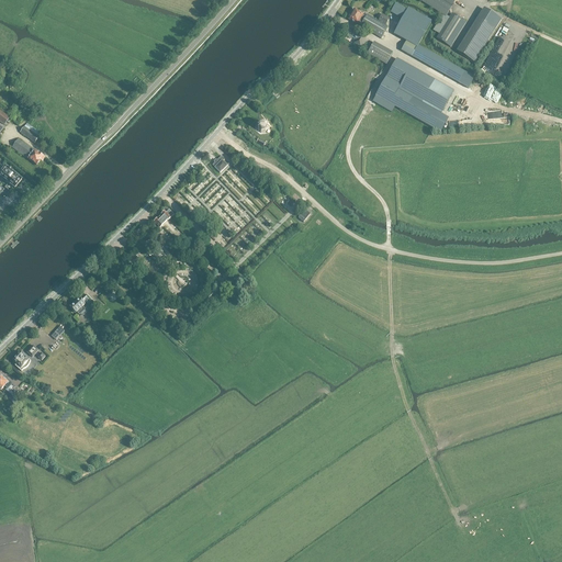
[(418,0),(446,17),(456,0),(418,0)]
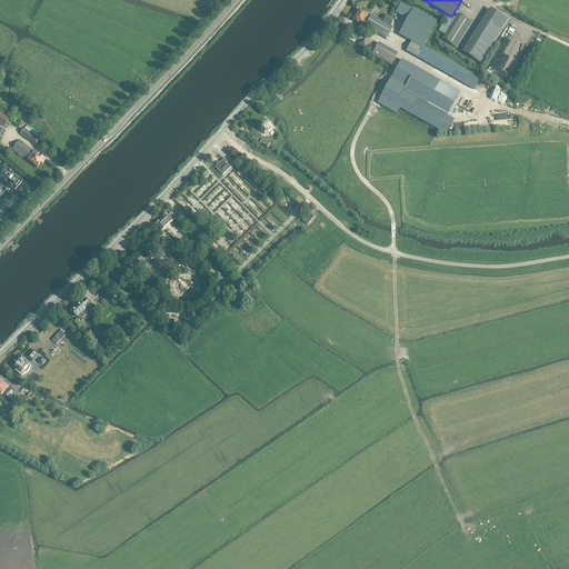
[(399,3),(393,12),(405,19),(410,10),(399,3)]
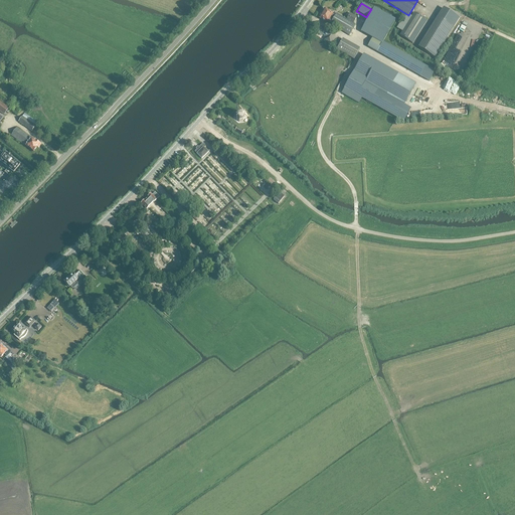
[(366,17),(358,30),(371,37),(380,43),(381,42),(394,20),(372,7),(371,9),(366,17)]
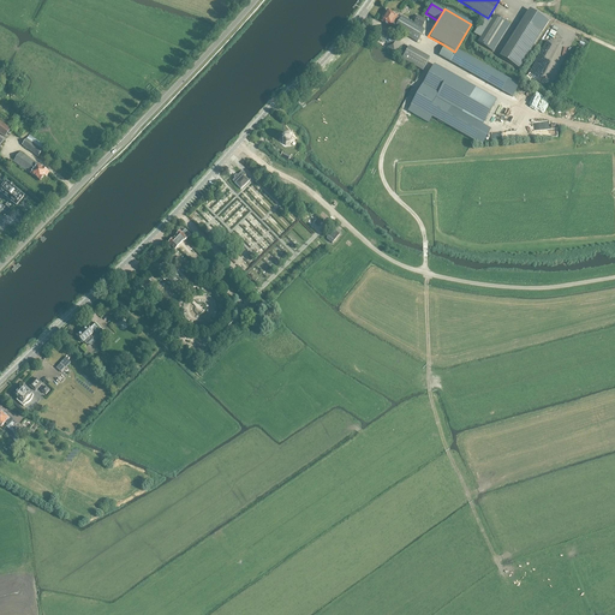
[(518,28),(500,57),(519,69),(549,19),(530,9),(518,28)]
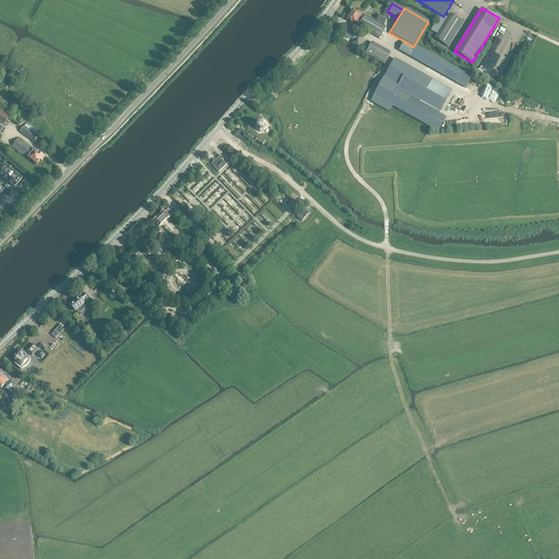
[(373,19),(372,20),(365,15),(364,18),(360,15),(361,14),(352,10),(346,20),(355,25),(379,38),(385,27),(383,25),(384,23),(379,20),(378,22),(373,19)]
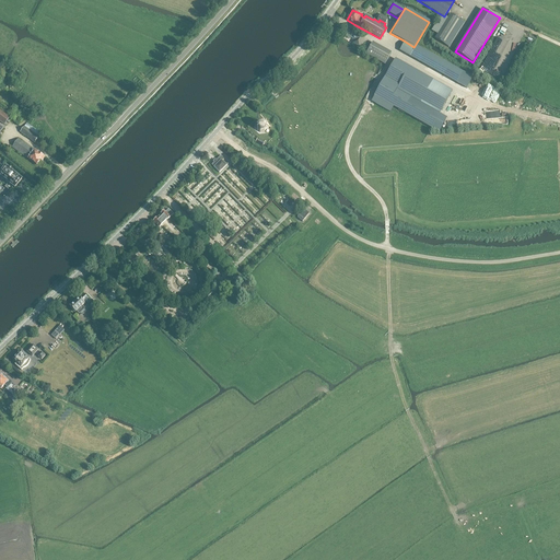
[(451,14),(446,22),(440,19),(432,31),(438,35),(435,38),(448,47),(464,23),(451,14)]
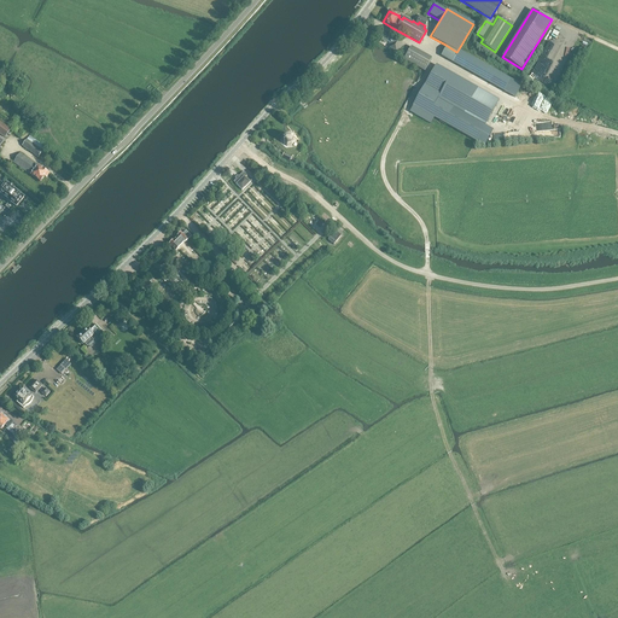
[(396,53),(402,45),(385,33),(382,38),(383,39),(382,40),(383,41),(385,42),(386,42),(388,42),(391,45),(389,48),(396,53)]
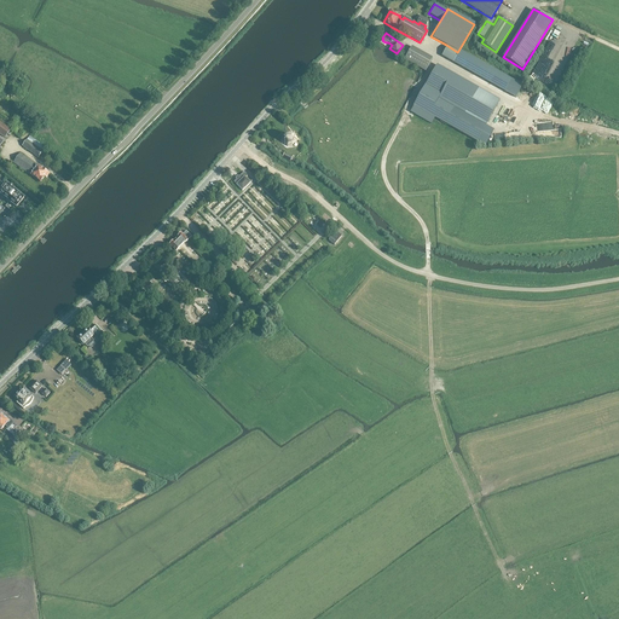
[(553,42),(533,79),(555,91),(573,51),(553,42)]
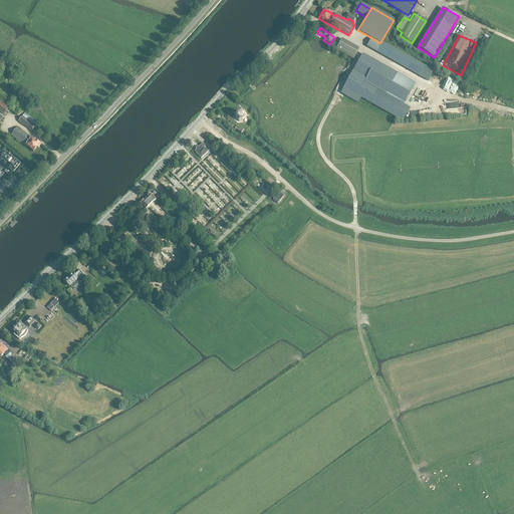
[(365,45),(429,80),(434,71),(380,42),(379,43),(370,37),(365,45)]
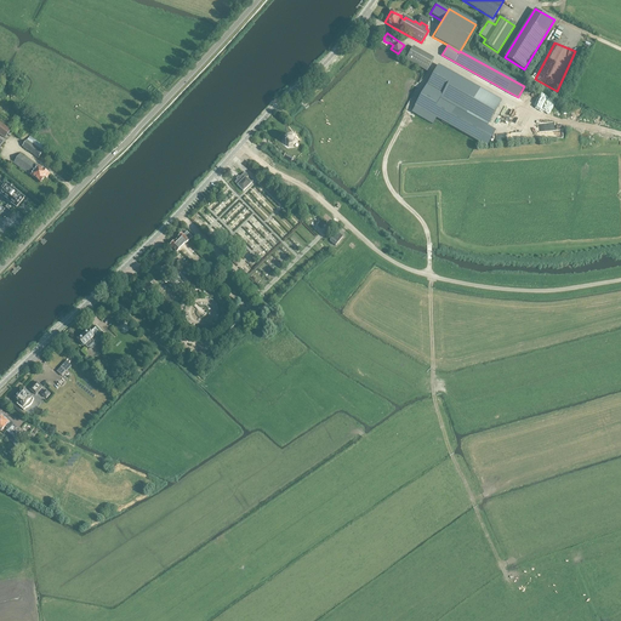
[(414,47),(406,60),(427,72),(434,58),(414,47)]
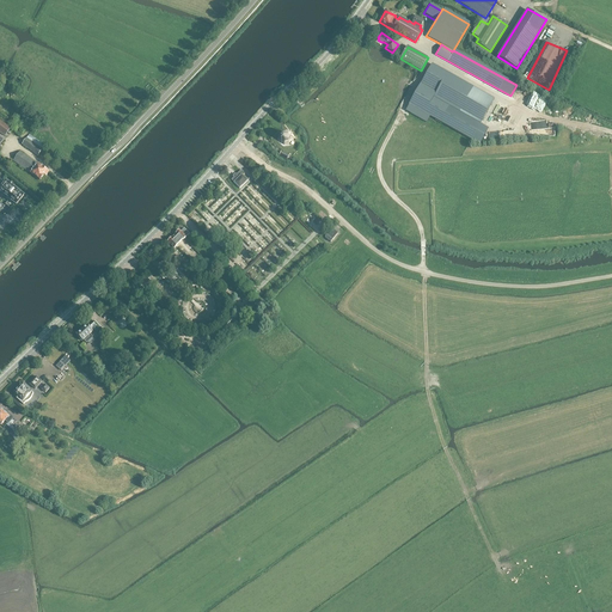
[(432,63),(409,105),(479,145),(489,128),(482,124),(495,99),(432,63)]
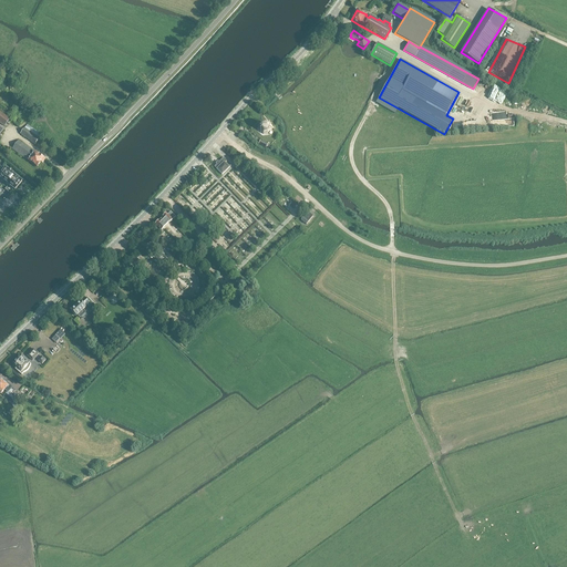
[(494,94),(500,98),(504,91),(497,88),(494,94)]
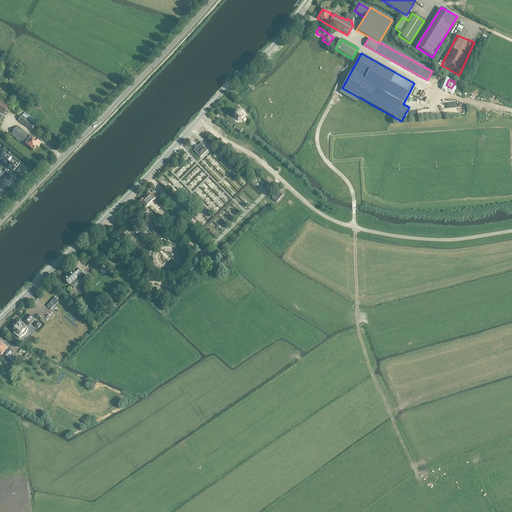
[(7,110),(9,107),(0,101),(0,111),(4,114),(6,111),(8,112),(9,111),(7,110)]
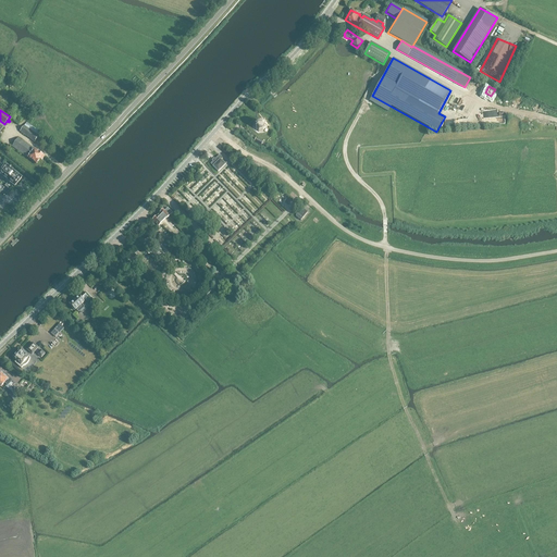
[(259,132),(263,132),(265,128),(265,124),(262,121),(258,122),(255,125),(254,126),(255,127),(256,130),(259,132)]
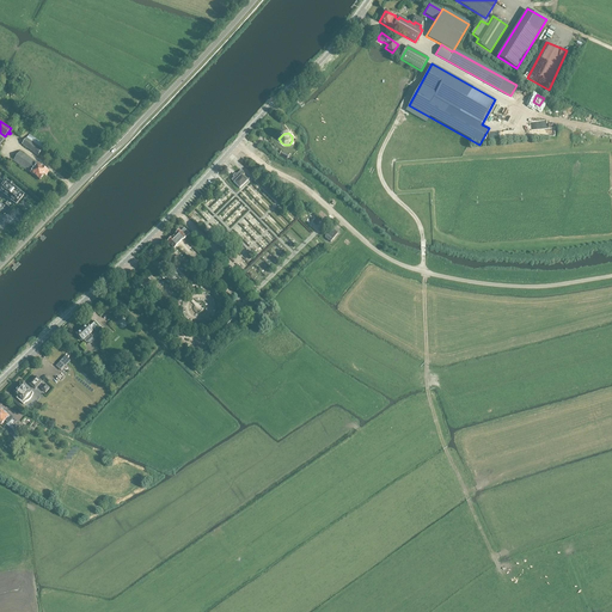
[(22,145),(38,157),(42,151),(41,150),(43,145),(30,135),(22,145)]
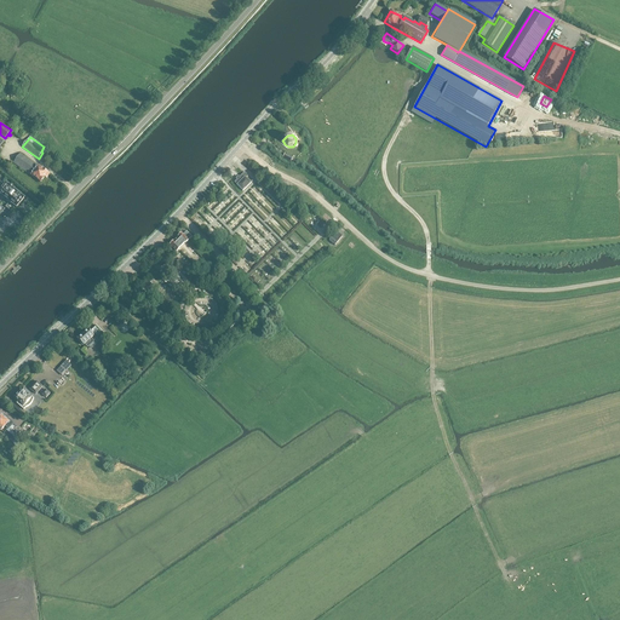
[(46,178),(50,174),(47,173),(47,172),(45,170),(44,171),(38,166),(36,167),(35,167),(36,166),(21,154),(13,164),(30,174),(30,176),(41,183),(44,178),(45,177),(46,178)]
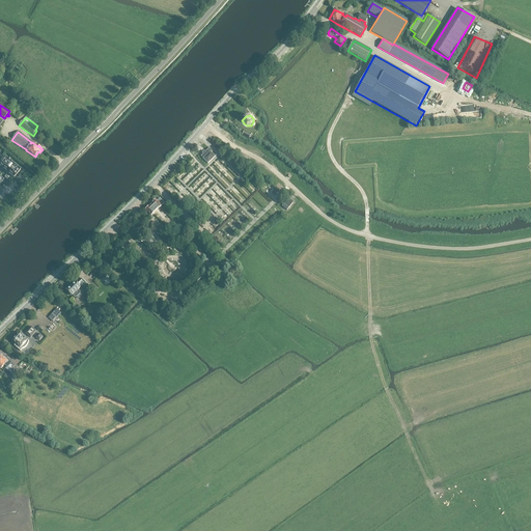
[(203,154),(202,155),(201,157),(202,159),(207,164),(215,157),(217,155),(210,147),(205,151),(204,151),(202,154),(203,154)]
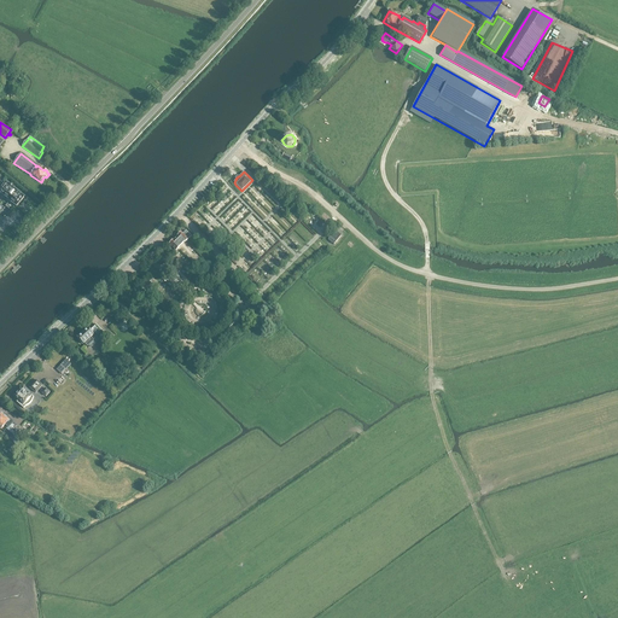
[(4,184),(0,187),(0,190),(1,191),(0,191),(0,192),(3,194),(9,199),(9,198),(11,200),(9,202),(15,207),(17,208),(24,198),(9,186),(6,184),(5,185),(4,184)]
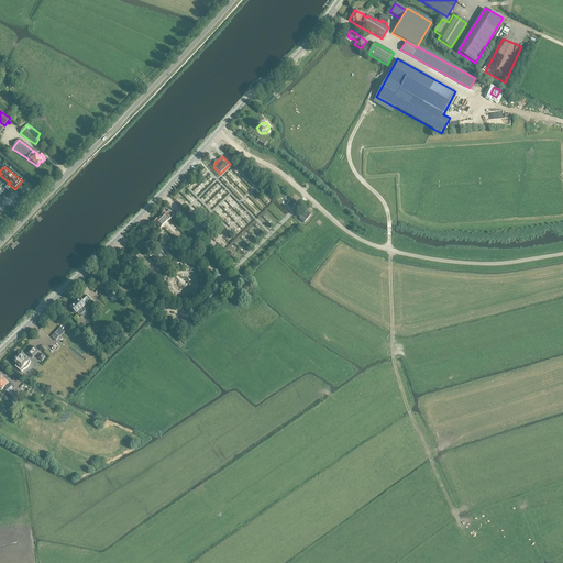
[(311,214),(306,210),(299,219),(304,223),(311,214)]
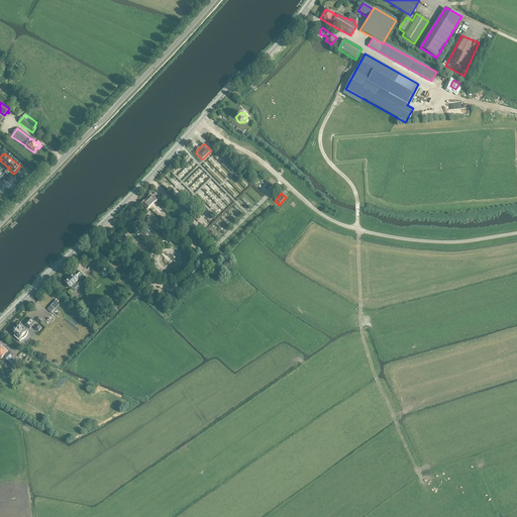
[(154,203),(160,198),(156,194),(152,196),(151,195),(147,198),(148,199),(144,202),(144,201),(141,204),(146,210),(153,203),(154,203)]
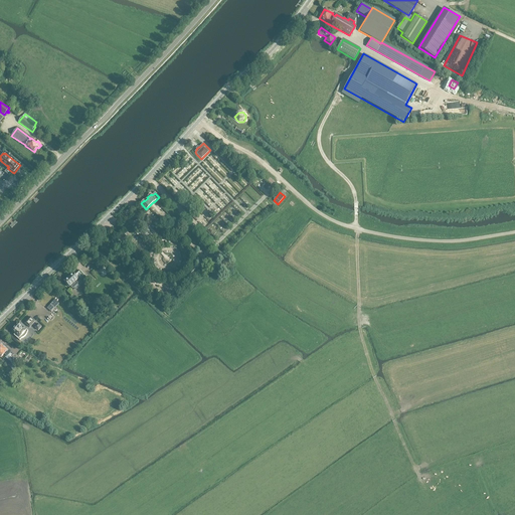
[(201,263),(204,266),(210,261),(207,258),(205,260),(204,259),(201,261),(202,262),(201,263)]
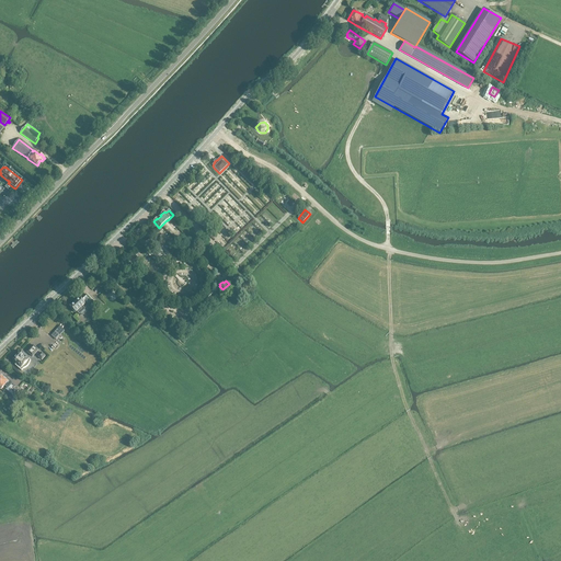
[(75,304),(70,308),(76,313),(77,313),(79,316),(80,315),(82,317),(94,304),(98,307),(99,306),(88,294),(81,300),(79,299),(75,304)]
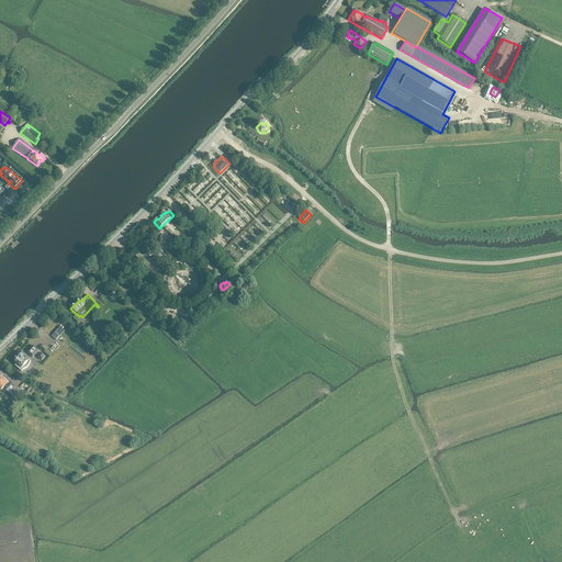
[(59,327),(55,332),(60,337),(65,332),(59,327)]
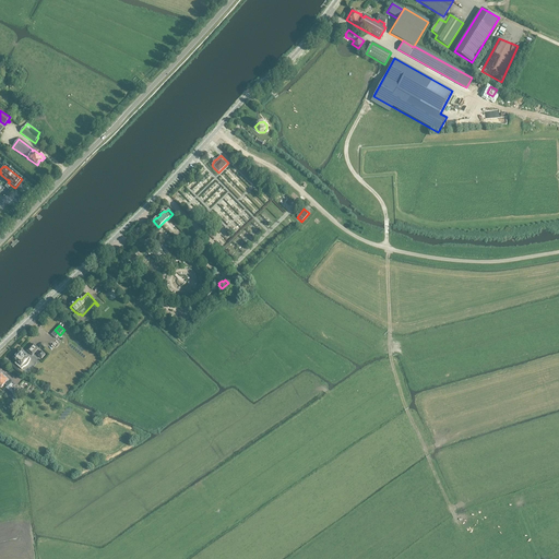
[(55,330),(50,334),(56,339),(60,334),(55,330)]
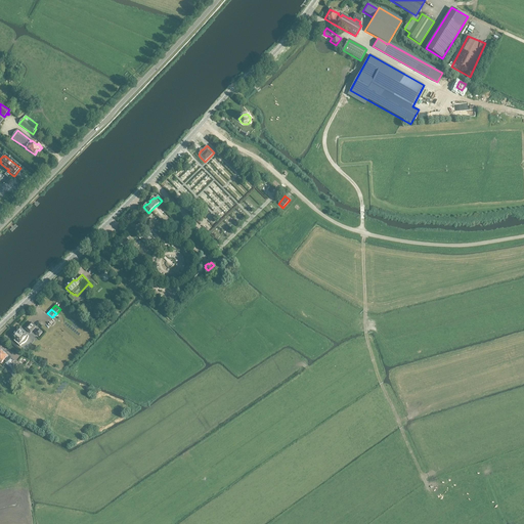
[(31,322),(26,329),(30,334),(36,326),(31,322)]
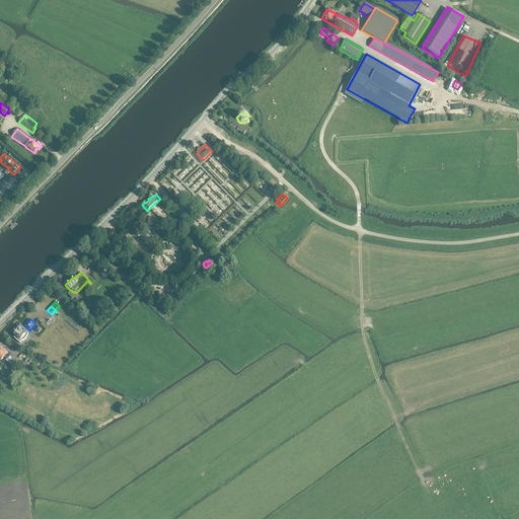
[(15,330),(12,334),(15,337),(14,338),(19,344),(21,341),(23,341),(24,340),(25,339),(26,338),(27,336),(27,335),(28,334),(19,326),(16,329),(15,327),(13,329),(15,330)]
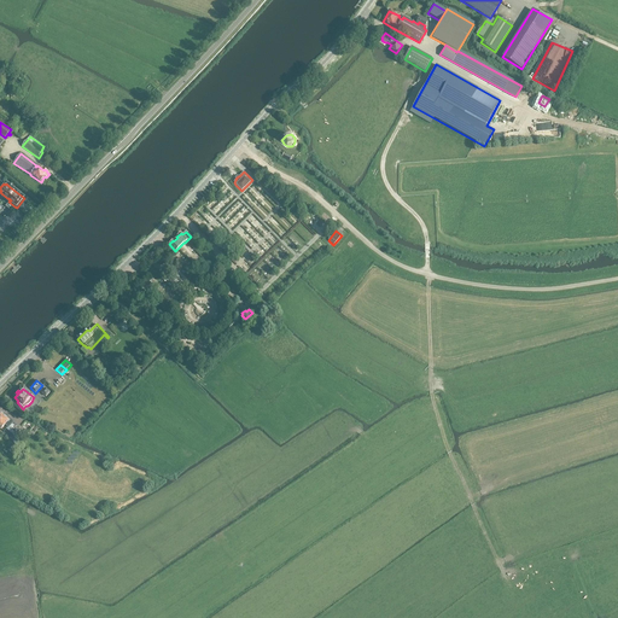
[(0,429),(1,430),(5,426),(9,429),(13,424),(11,420),(4,414),(3,415),(0,413),(0,429)]
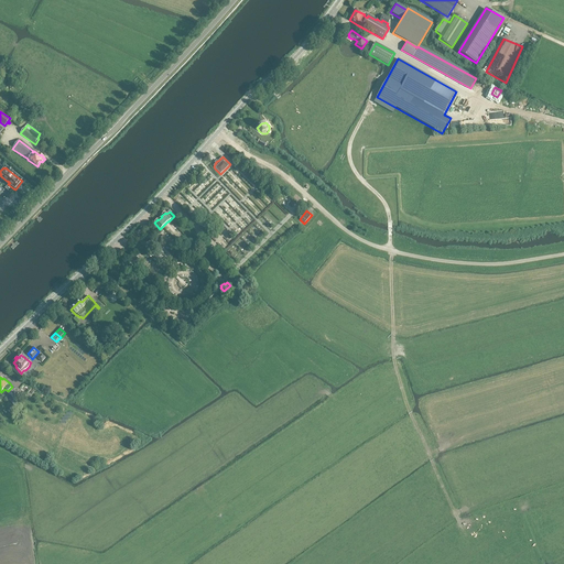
[(15,399),(8,391),(3,396),(14,405),(15,404),(13,401),(15,399)]
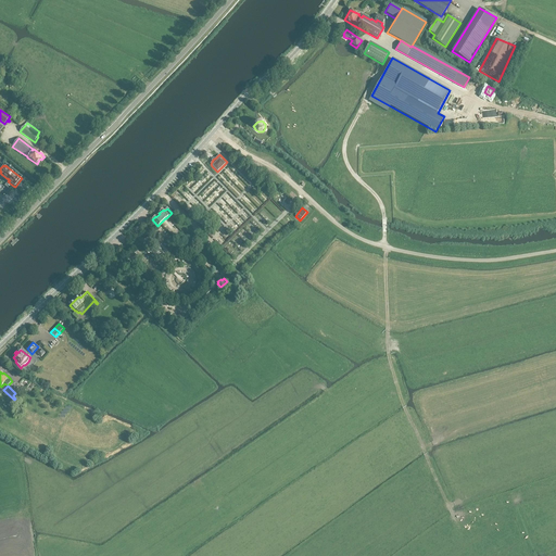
[(0,532),(0,540),(15,536),(14,529),(0,532)]
